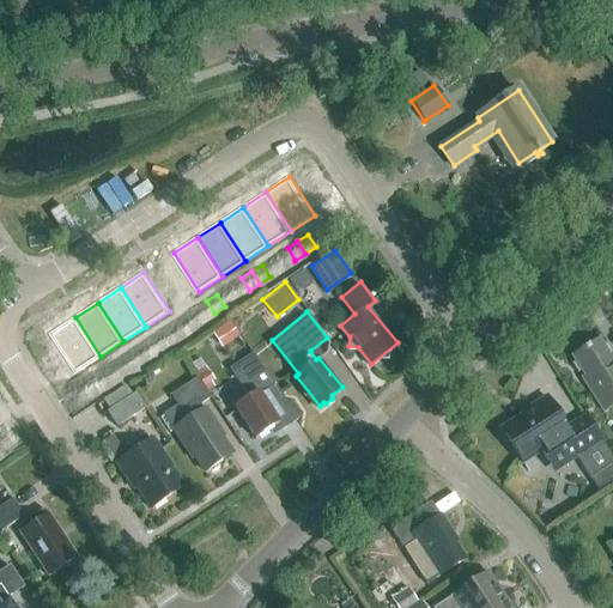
[(52,334),(77,372),(101,357),(76,317),(52,334)]
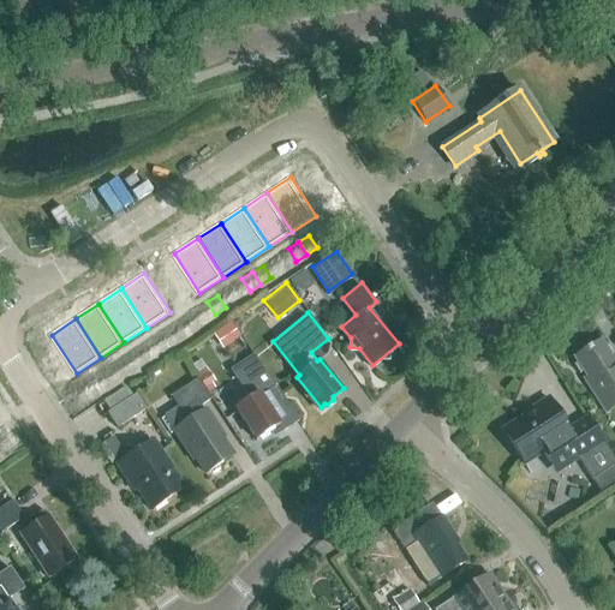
[(239,333),(230,320),(213,332),(222,346),(239,333)]
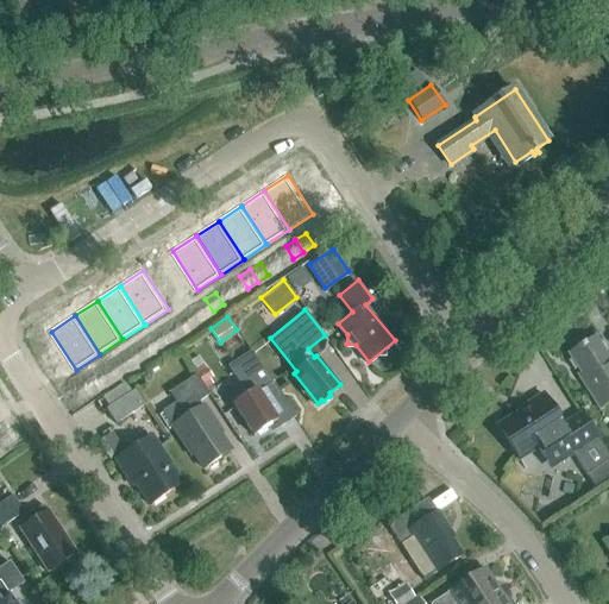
[(151,334),(159,347),(169,340),(162,327),(151,334)]
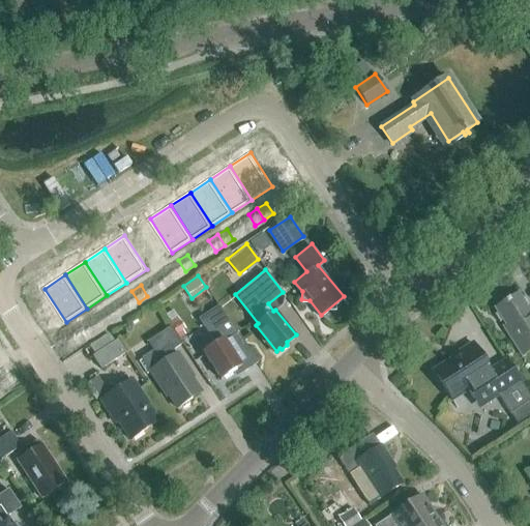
[(139,302),(131,291),(122,297),(129,308),(139,302)]
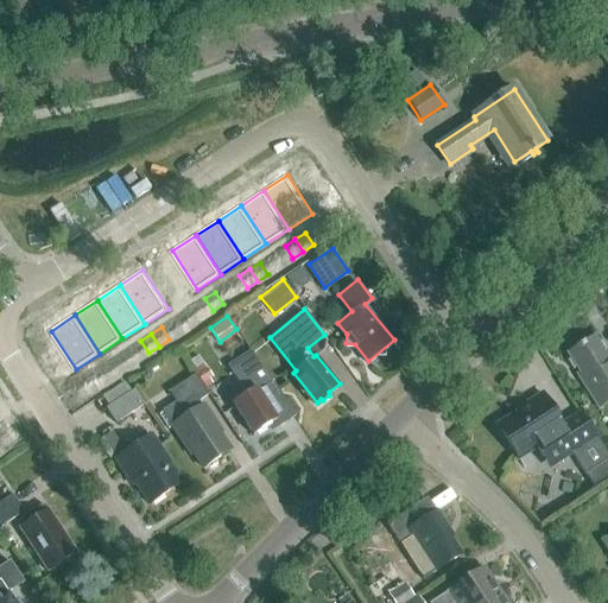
[(582,379),(600,405),(607,399),(607,348),(605,350),(594,334),(568,350),(586,376),(582,379)]
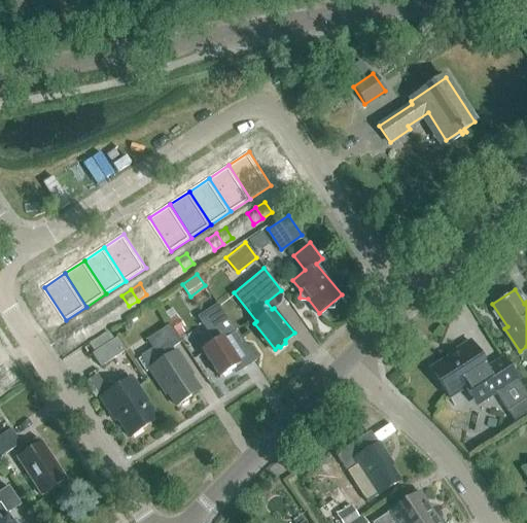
[(203,349),(220,376),(240,362),(244,368),(256,359),(237,329),(236,329),(218,303),(199,315),(215,341),(203,349)]
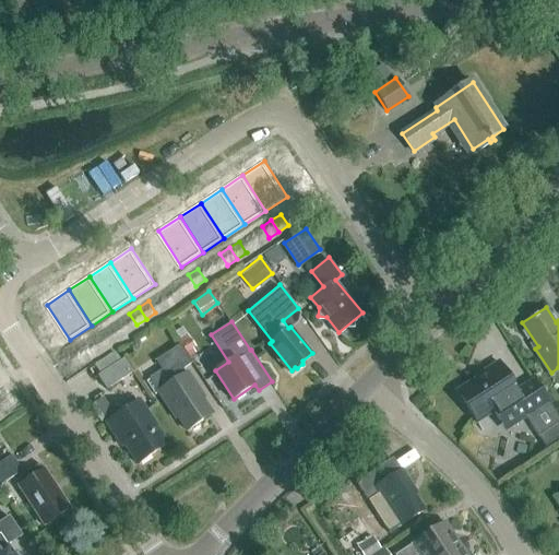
[(97,334),(105,346),(114,340),(106,328),(97,334)]
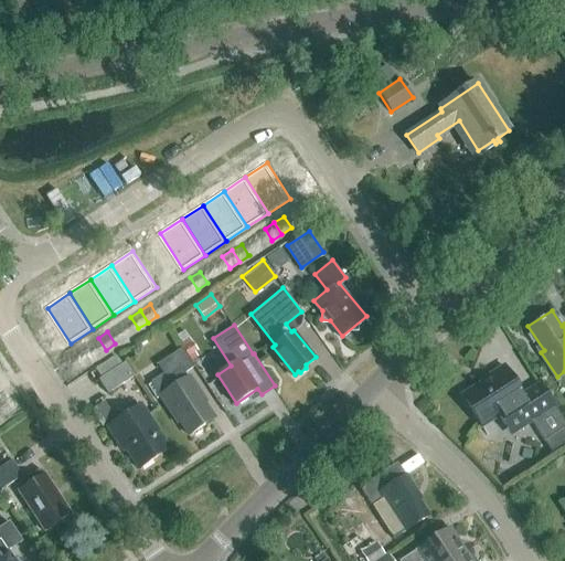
[(96,356),(106,350),(98,338),(88,345),(96,356)]
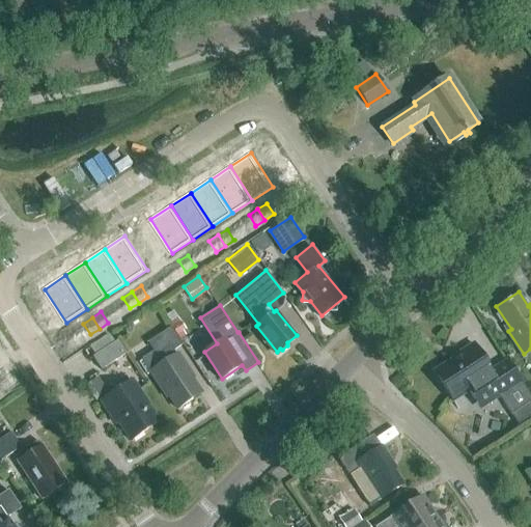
[(185,341),(174,324),(149,338),(156,348),(140,357),(148,370),(151,368),(167,394),(169,392),(177,406),(201,391),(189,369),(191,368),(179,351),(178,352),(175,348),(185,341)]
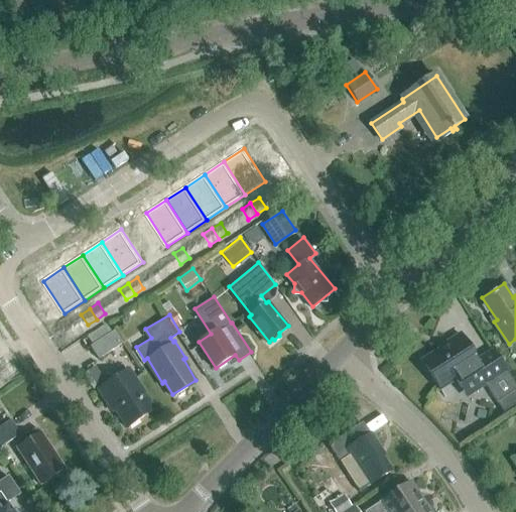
[(114,331),(91,346),(99,357),(121,342),(114,331)]
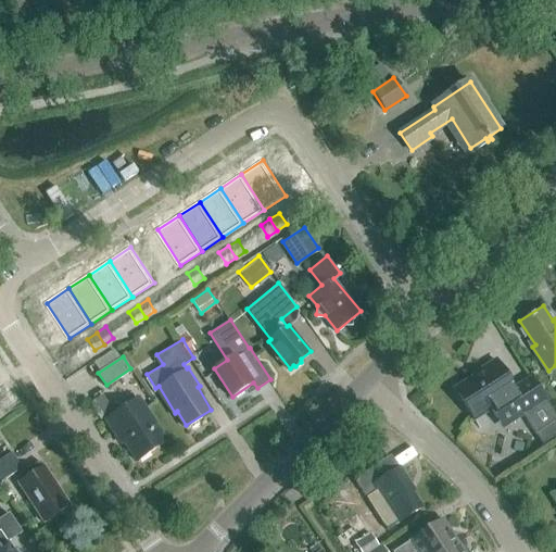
[(455,387),(474,417),(491,406),(497,416),(497,415),(498,417),(509,419),(512,418),(512,419),(522,412),(535,431),(555,418),(555,412),(545,396),(544,397),(530,375),(530,376),(515,386),(496,358),(482,367),(483,369),(476,375),(475,374),(455,387)]
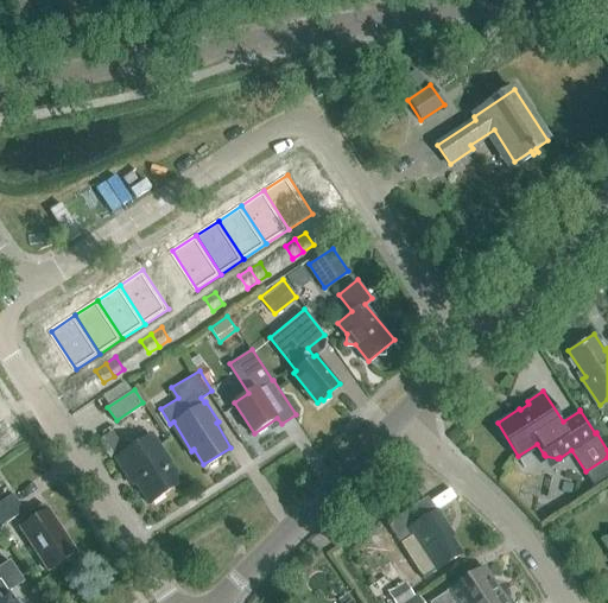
[(109,456),(113,455),(114,457),(118,456),(127,471),(131,469),(150,500),(183,478),(152,432),(125,451),(119,439),(105,448),(109,456)]
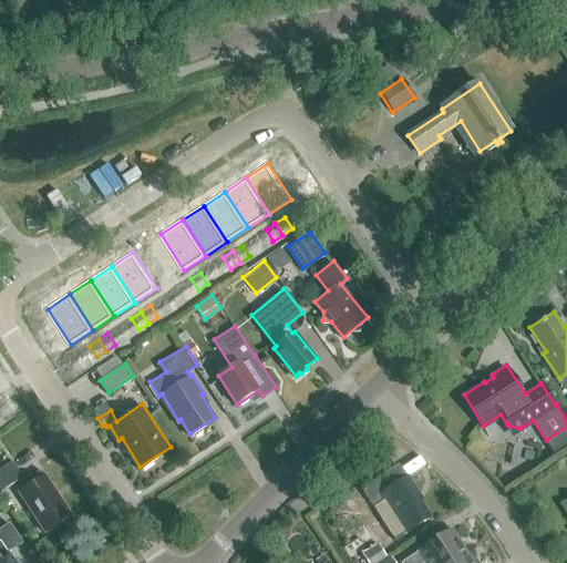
[(11,459),(0,467),(0,489),(22,474),(11,459)]
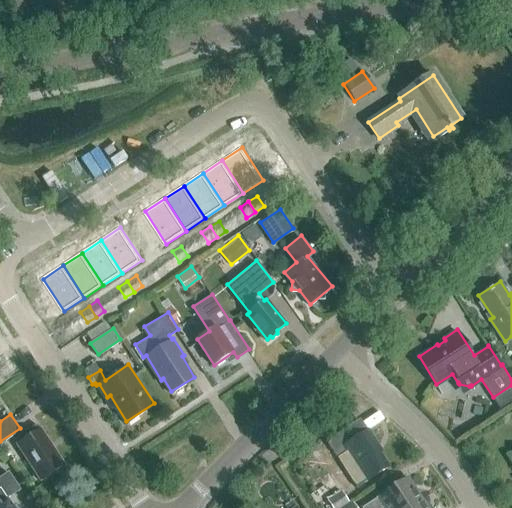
[(22,431),(26,437),(17,443),(40,478),(63,463),(40,428),(36,422),(22,431)]
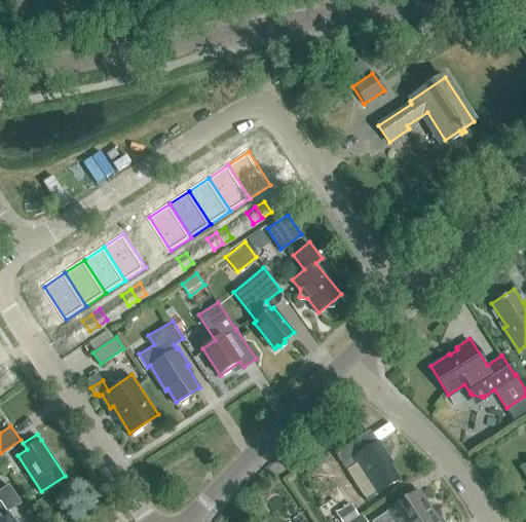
[(399,478),(385,457),(388,455),(378,441),(365,450),(357,438),(350,442),(337,454),(346,469),(355,462),(376,493),(399,478)]
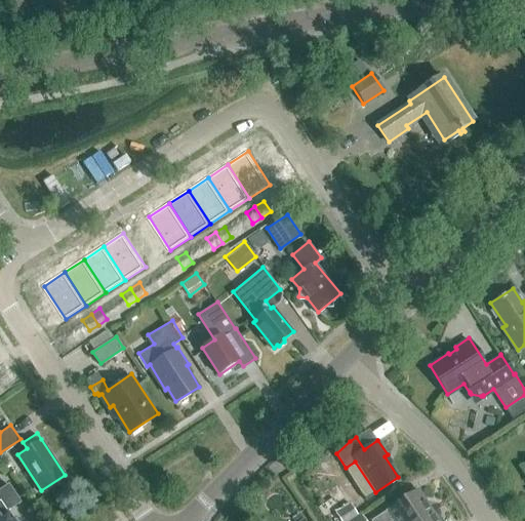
[(0,520),(17,520),(9,508),(22,501),(10,482),(0,487),(0,520)]
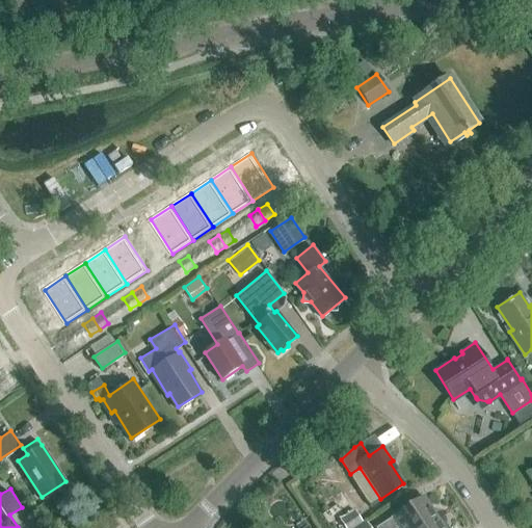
[(395,527),(399,525),(400,527),(421,527),(439,517),(424,495),(376,526),(376,527),(395,527)]
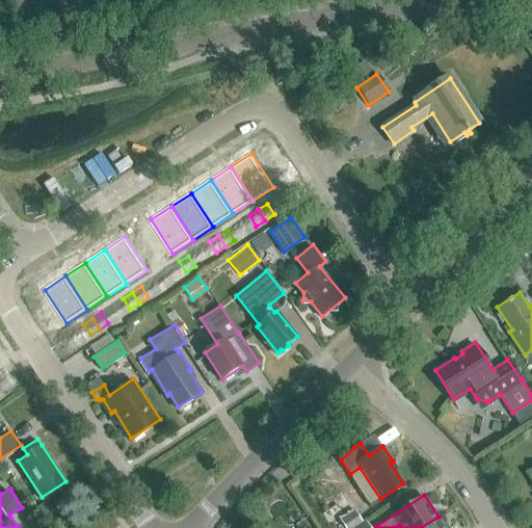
[(349,527),(363,520),(354,507),(339,518),(345,527),(349,527)]
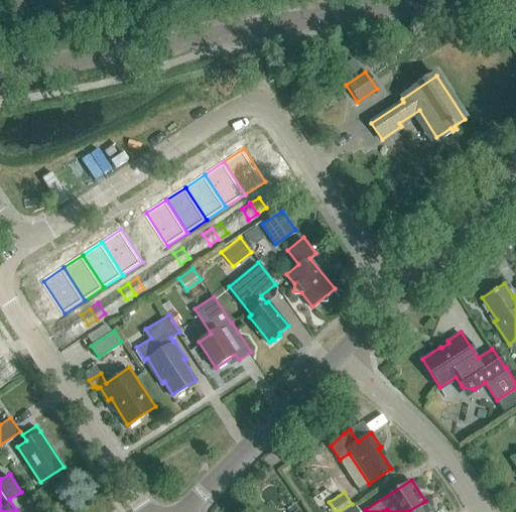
[(431,511),(425,501),(408,511),(431,511)]
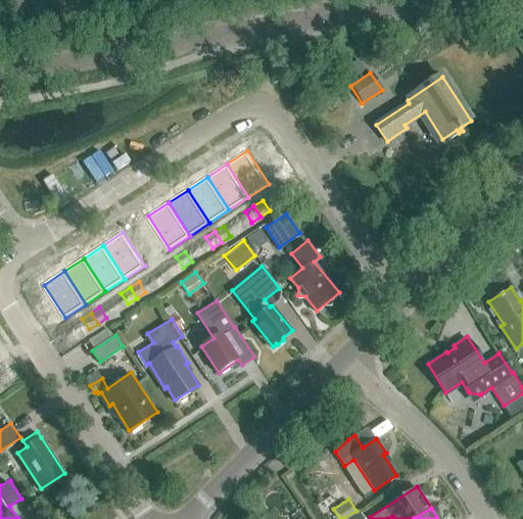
All buildings are outlined.
